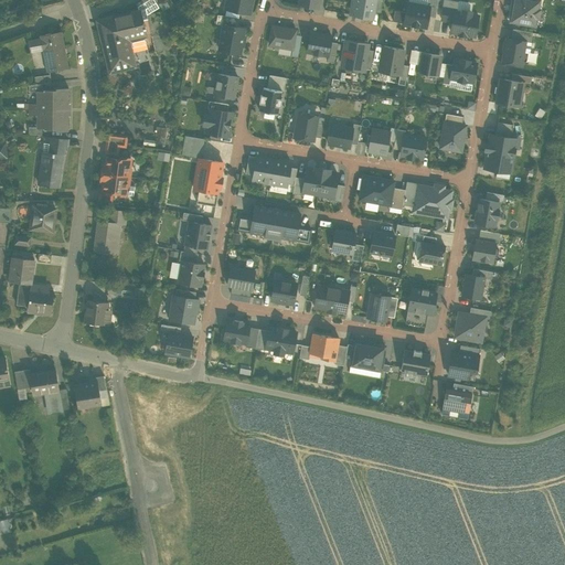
[(139,11),(97,21),(109,72),(132,67),(128,48),(147,43),(145,35),(146,35),(144,29),(146,29),(145,27),(144,28),(141,17),(147,16),(156,52),(172,48),(163,11),(150,14),(150,13),(159,8),(153,0),(148,0),(144,3),(144,2),(142,3),(138,8),(139,11)]
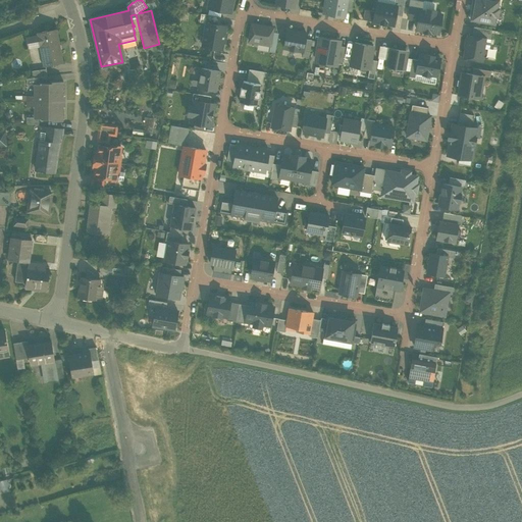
[(209,0),(208,8),(230,13),(232,0),(209,0)]
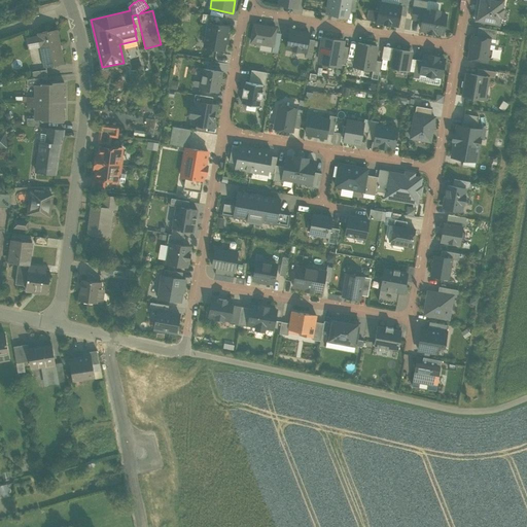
[(279,0),(279,5),(296,8),(297,0),(279,0)]
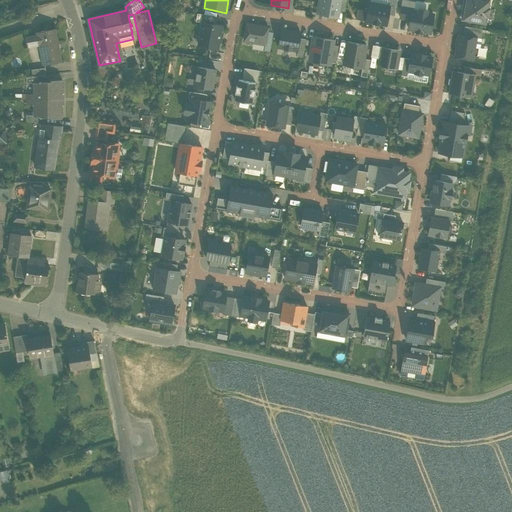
[(321,0),(319,13),(337,17),(338,11),(340,0),(321,0)]
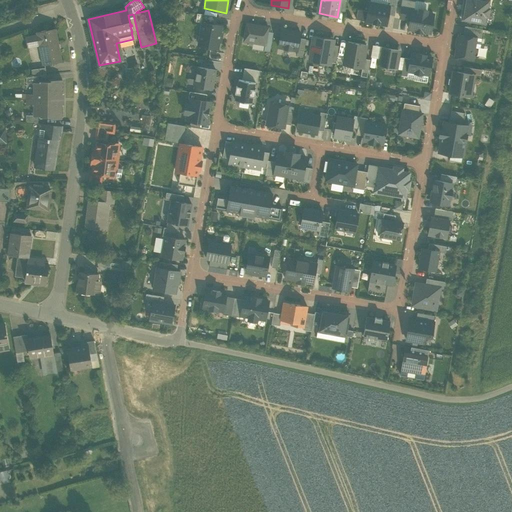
[(387,0),(387,6),(389,6),(388,15),(394,16),(397,0),(387,0)]
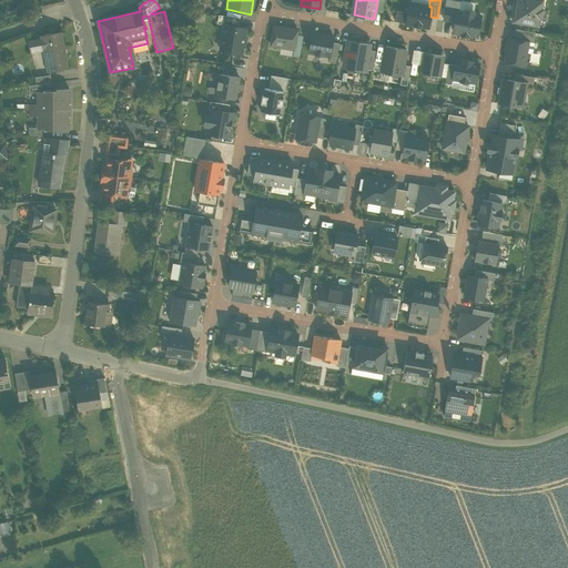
[(516,0),(515,7),(516,7),(515,12),(514,12),(511,22),(538,27),(539,18),(540,18),(543,10),(540,10),(543,2),(531,1),(530,0),(516,0)]
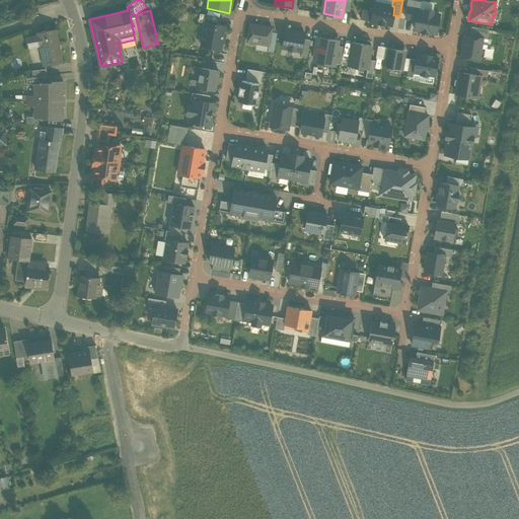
[(420,3),(409,1),(405,18),(416,20),(417,10),(418,11),(420,3)]
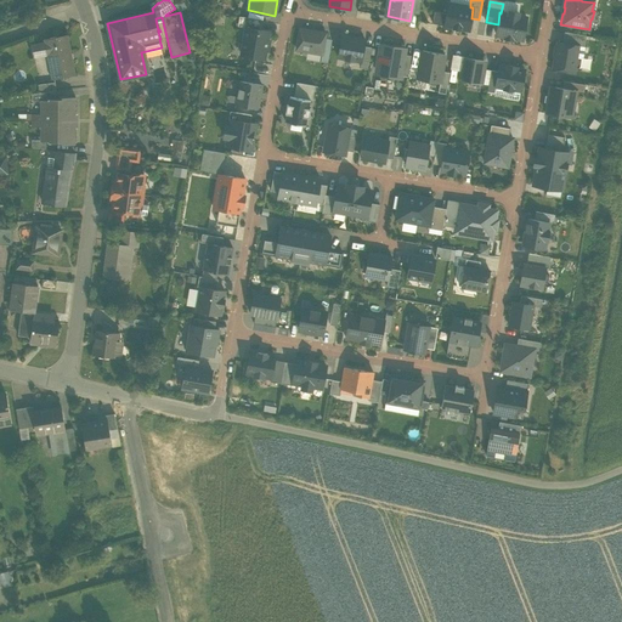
[(503,4),(501,13),(508,15),(509,11),(519,13),(520,4),(503,1),(503,4)]
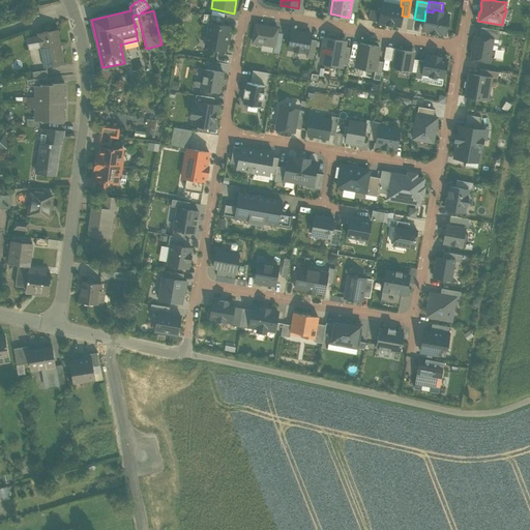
[(378,23),(400,26),(402,16),(403,6),(401,6),(383,3),(382,3),(378,23)]
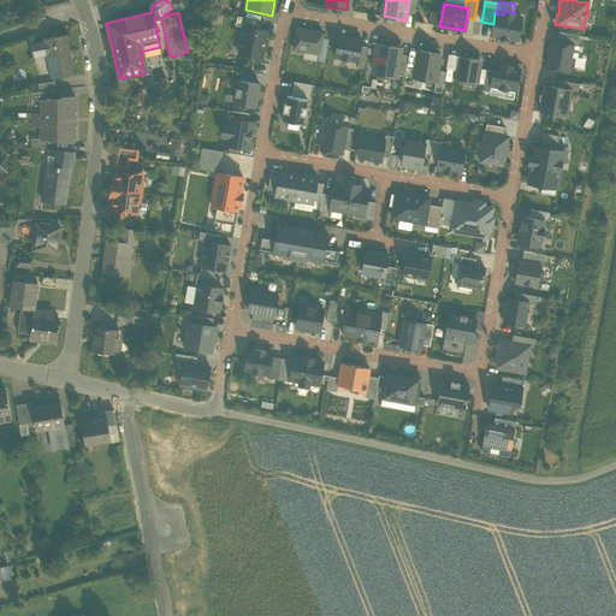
[(504,11),(503,15),(496,13),(495,12),(493,24),(491,35),(517,40),(521,17),(513,16),(514,13),(504,11)]
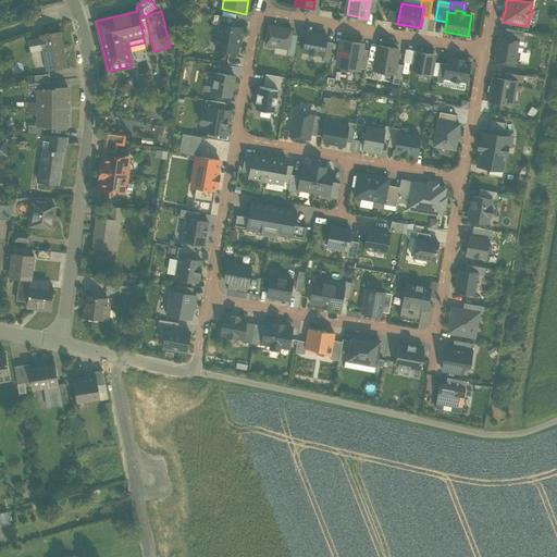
[(234,19),(214,15),(212,24),(220,25),(232,27),(234,19)]
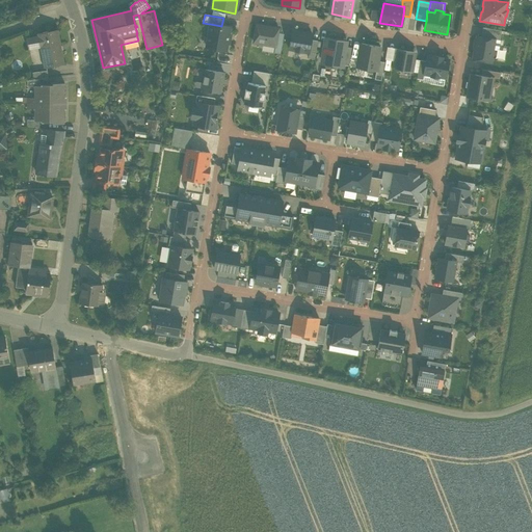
[(221,26),(210,24),(206,48),(225,51),(227,44),(229,44),(231,35),(229,34),(230,27),(221,26)]
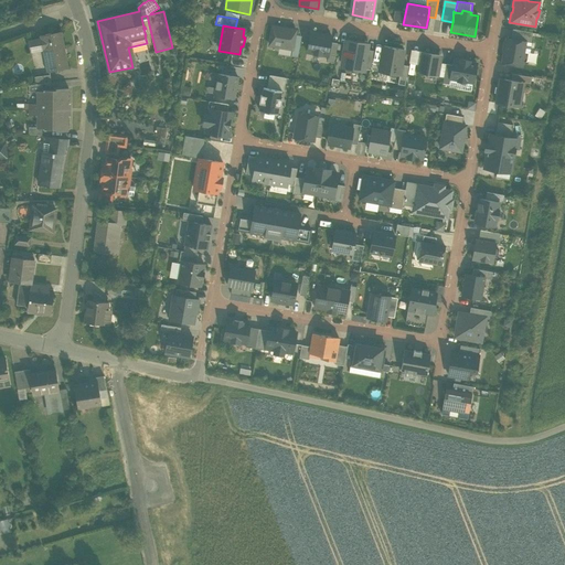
[(296,31),(273,27),(269,45),(292,50),(295,36),(296,31)]
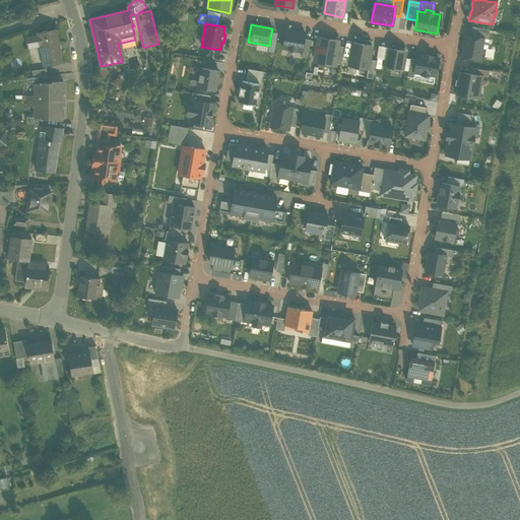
[(471,27),(470,36),(483,39),(489,40),(490,30),(471,27)]
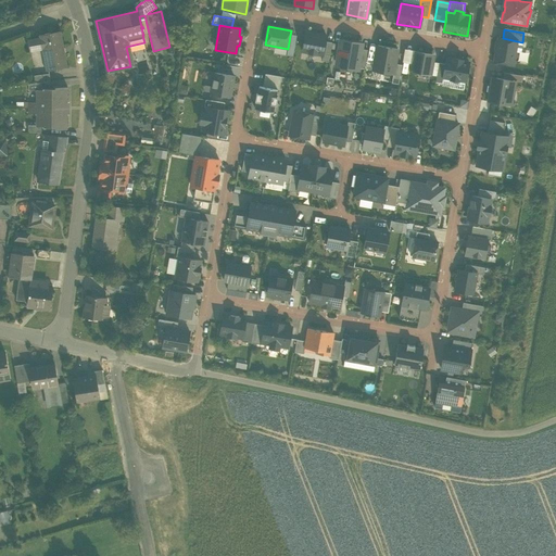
[(61,30),(39,35),(39,37),(27,39),(29,52),(41,49),(46,71),(67,67),(61,30)]
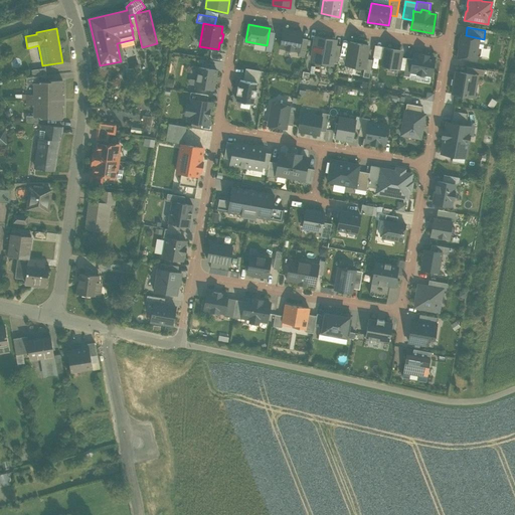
[(293,50),(300,51),(302,39),(303,34),(283,30),(280,47),(286,48),(286,49),(293,51),(293,50)]
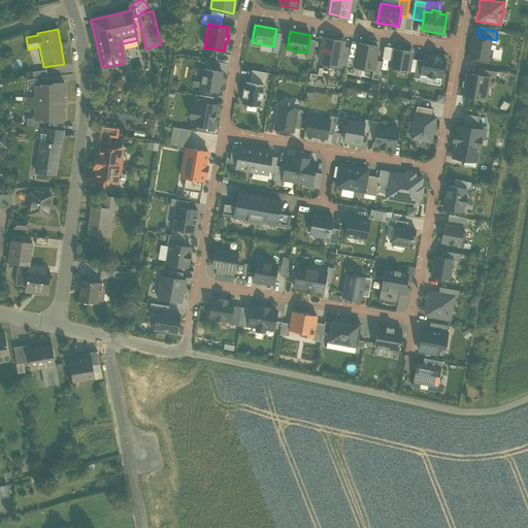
[(282,35),(275,34),(273,46),(272,53),(277,54),(282,35)]
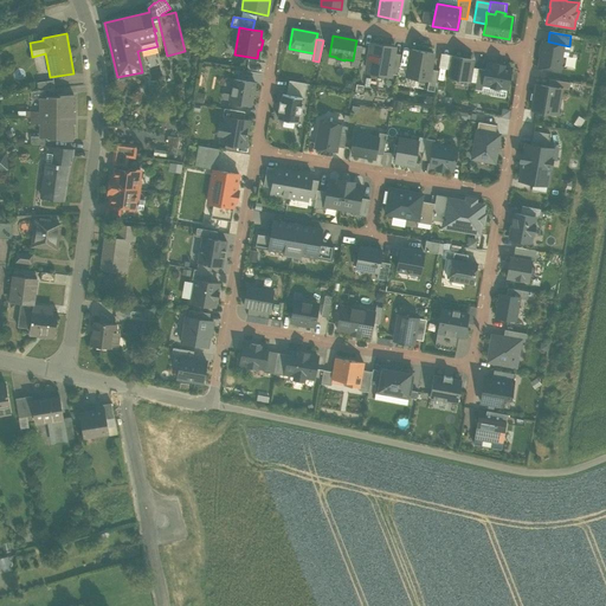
[(563,45),(548,42),(543,42),(539,66),(558,70),(563,45)]
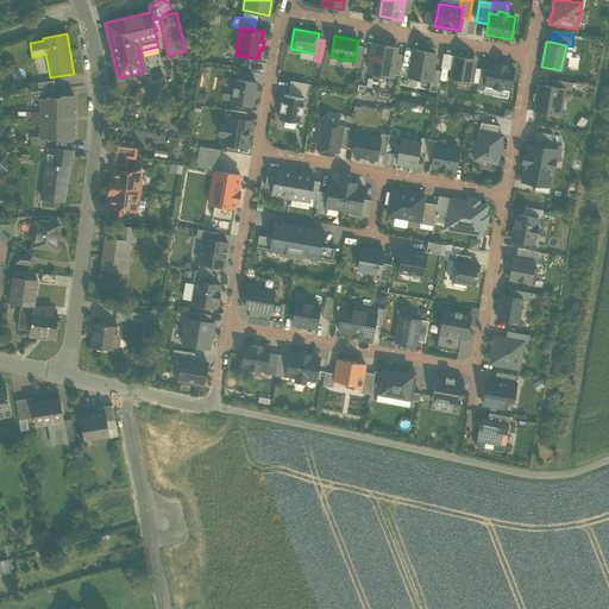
[(370,71),(391,75),(394,54),(395,49),(374,45),(372,54),(371,52),(369,63),(371,63),(370,71)]
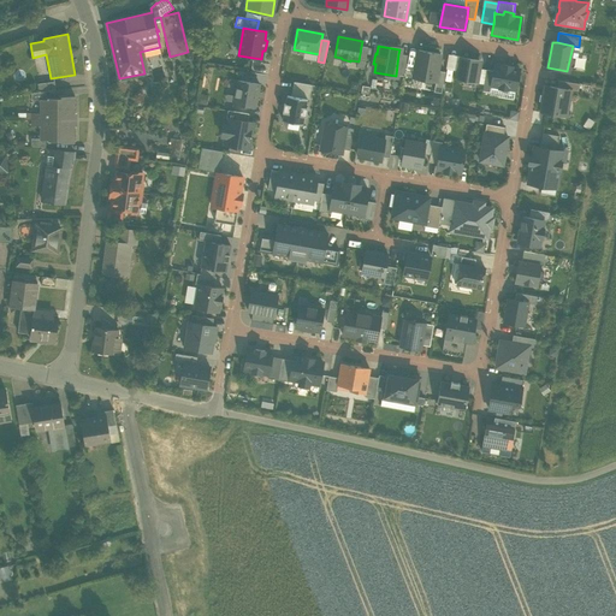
[(367,48),(361,47),(359,61),(357,67),(363,69),(367,48)]
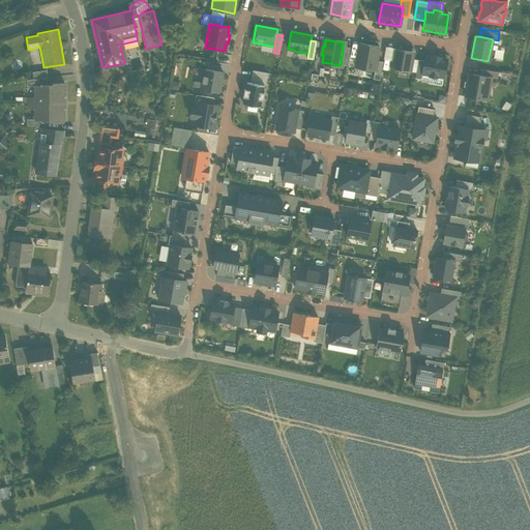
[(379,47),(359,43),(355,67),(375,71),(377,61),(379,47)]
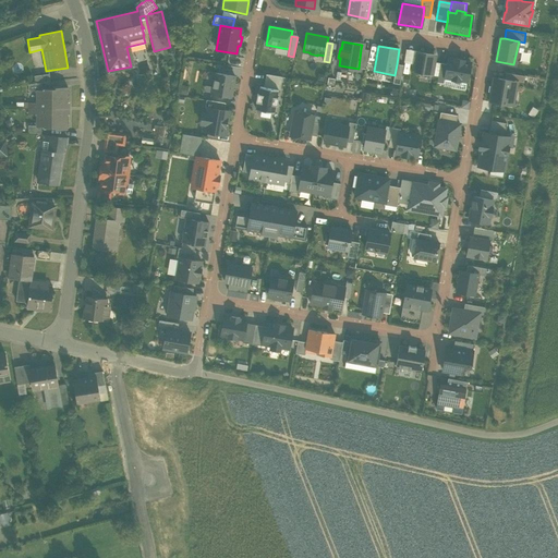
[(368,50),(361,49),(359,69),(365,70),(368,50)]
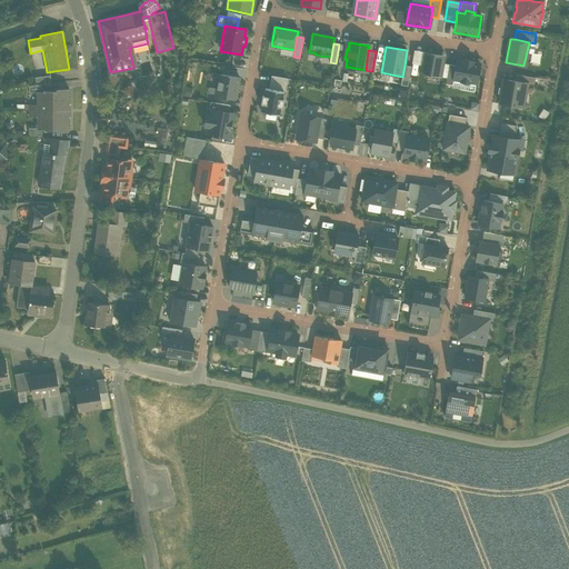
[(422,66),(425,53),(413,51),(411,63),(422,66)]
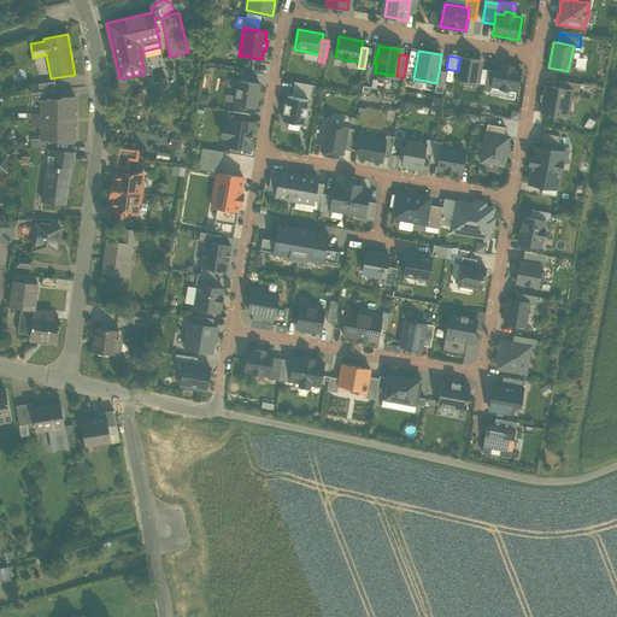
[(480,62),(460,58),(458,71),(457,78),(465,80),(476,82),(479,69),(480,62)]
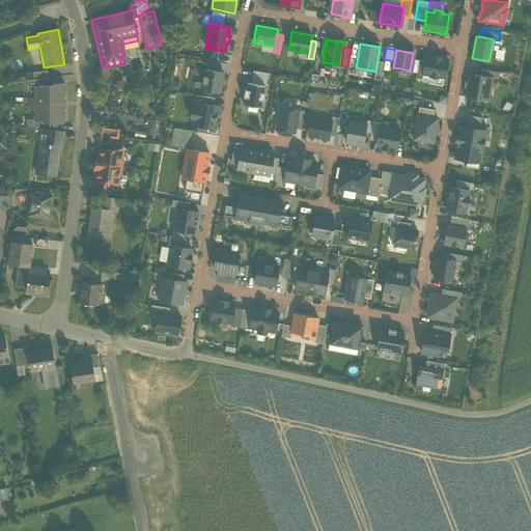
[(432,57),(426,56),(425,61),(423,73),(423,74),(430,76),(430,77),(438,78),(438,77),(445,78),(448,60),(441,59),(441,57),(432,56),(432,57)]
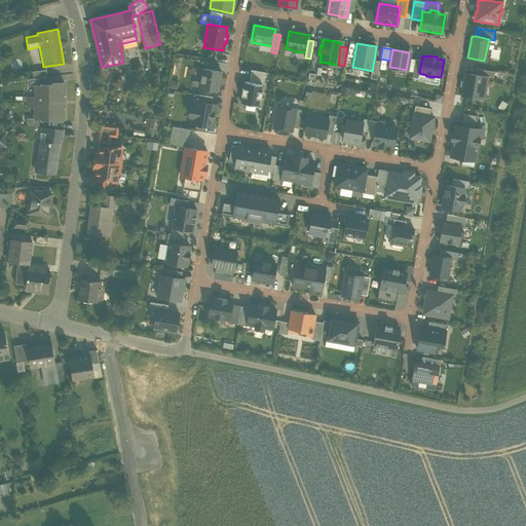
[(408,59),(406,70),(413,71),(415,60),(408,59)]
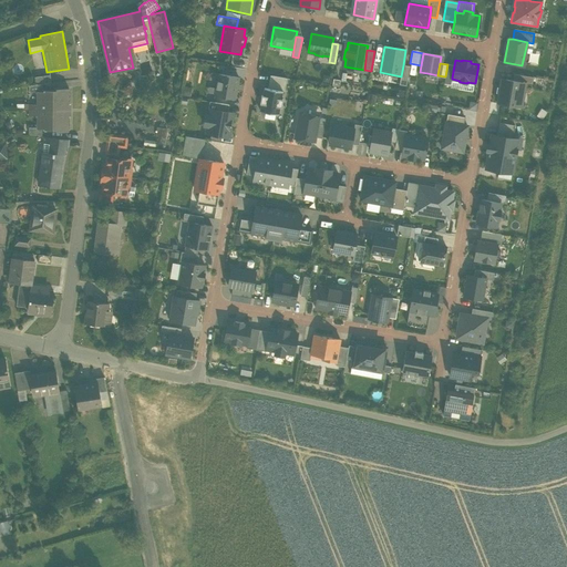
[(454,65),(447,64),(445,76),(444,83),(451,84),(452,79),(452,78),(454,65)]
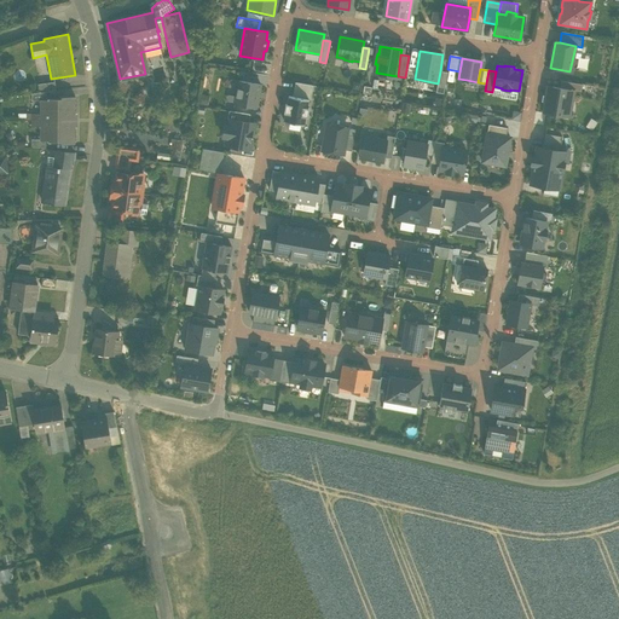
[(447,73),(440,71),(438,84),(435,93),(443,94),(447,73)]
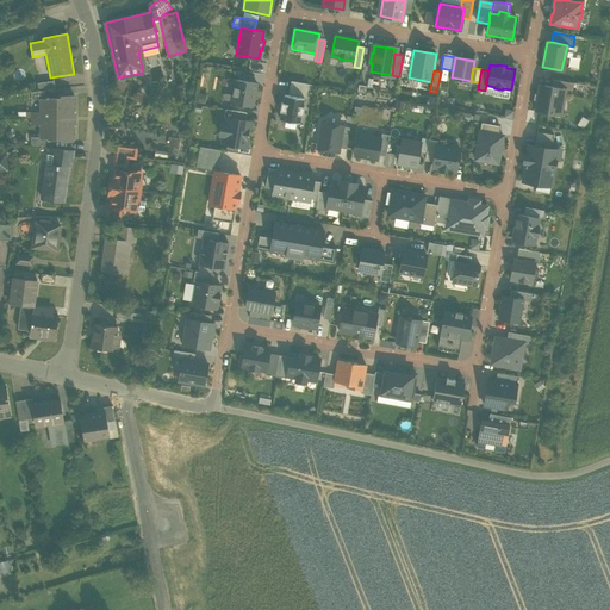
[(470,89),(471,81),(460,79),(458,87),(470,89)]
